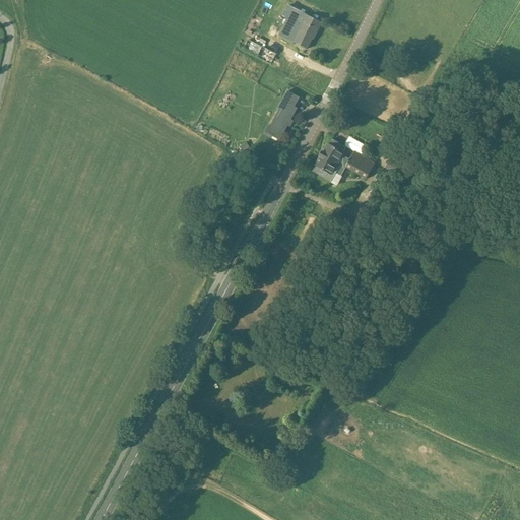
[(316,36),(322,23),(306,15),(293,42),(308,49),(315,35),(316,36)]
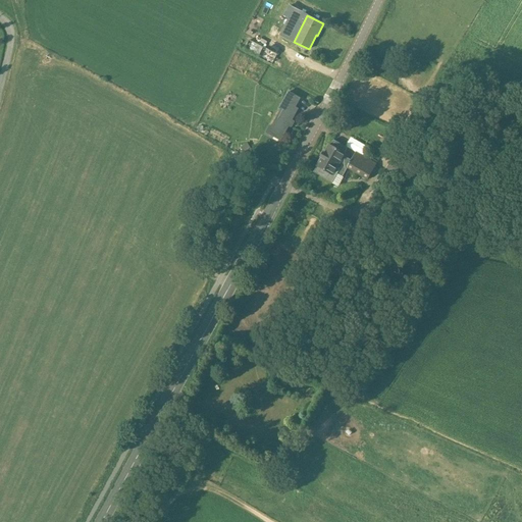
[(251,42),(247,52),(274,61),(277,52),(251,42)]
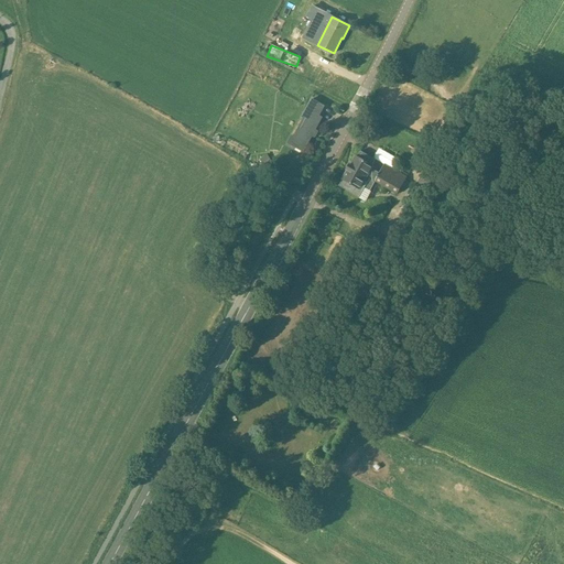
[(316,130),(323,118),(320,116),(325,107),(312,99),(302,117),(304,118),(294,137),(292,136),(288,143),(304,152),(312,137),(314,138),(315,138),(318,132),(318,131),(316,130)]
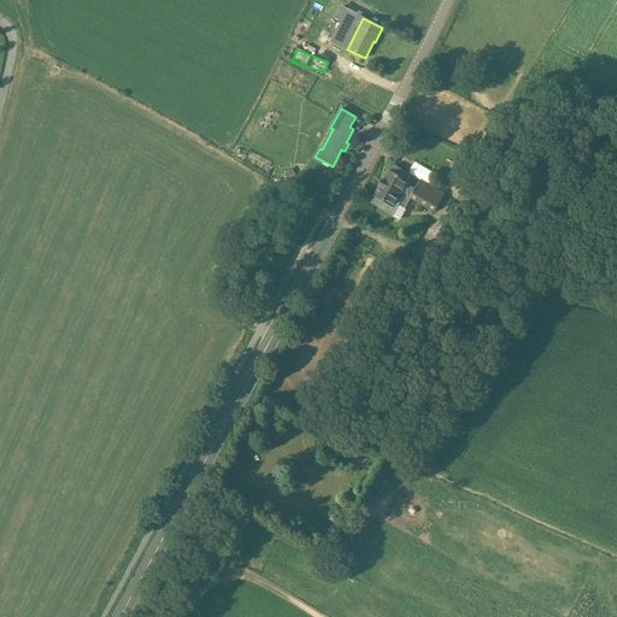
[(375,197),(371,203),(393,216),(401,221),(406,210),(405,210),(410,200),(435,213),(446,194),(421,180),(416,188),(409,183),(409,182),(407,182),(411,175),(394,165),(391,172),(389,171),(375,197)]
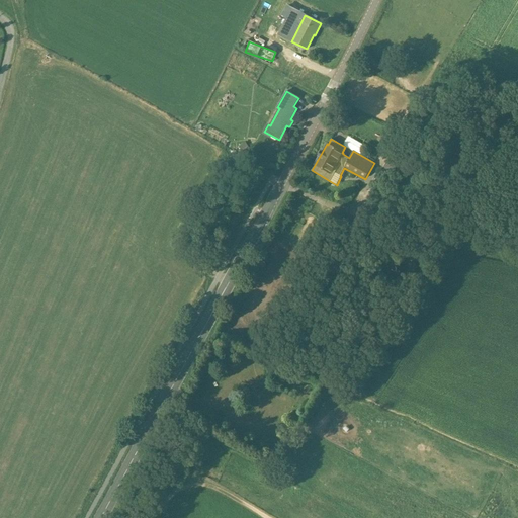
[(293,380),(284,376),(281,384),(290,389),(293,380)]
